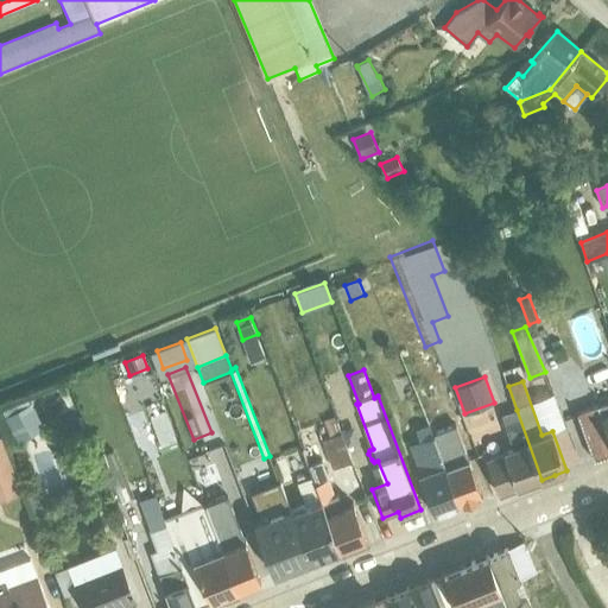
[(26,397),(1,410),(19,444),(45,430),(32,405),(31,406),(26,397)]
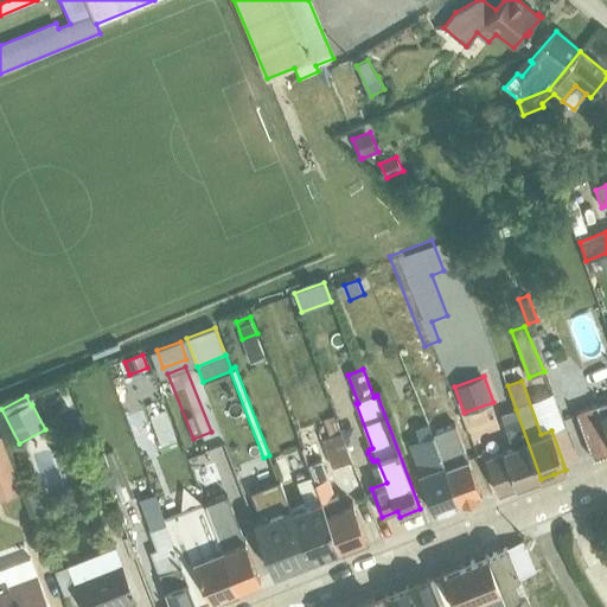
[(606,401),(577,413),(593,460),(606,454),(606,401)]
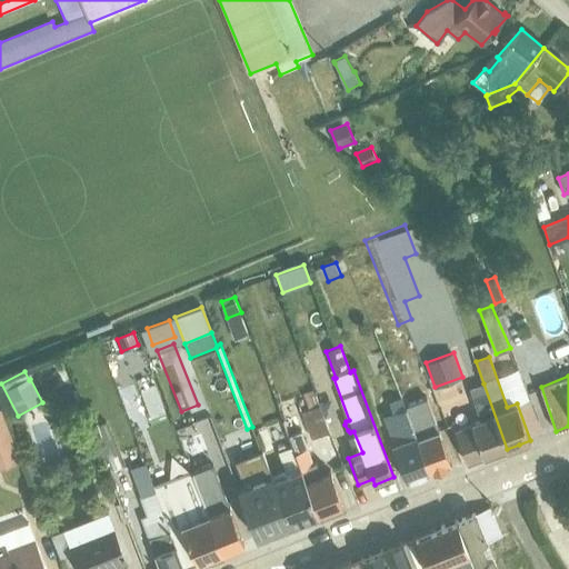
[(507,449),(483,383),(469,389),(480,419),(455,429),(467,463),(507,449)]
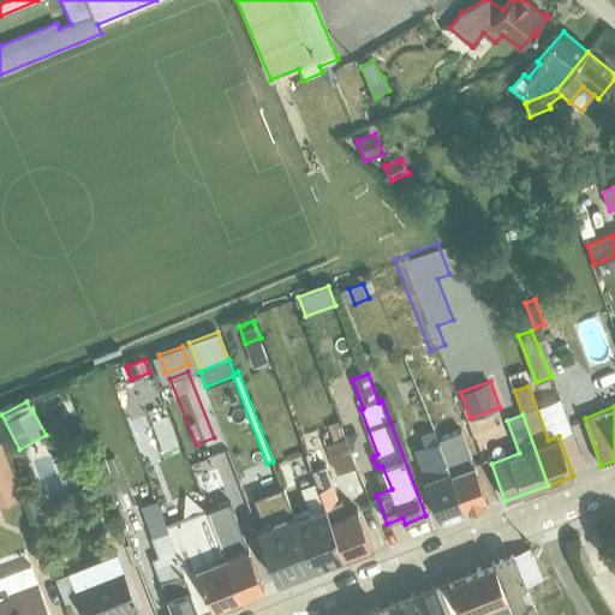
[(334,442),(326,446),(338,475),(357,467),(339,422),(327,425),(334,442)]
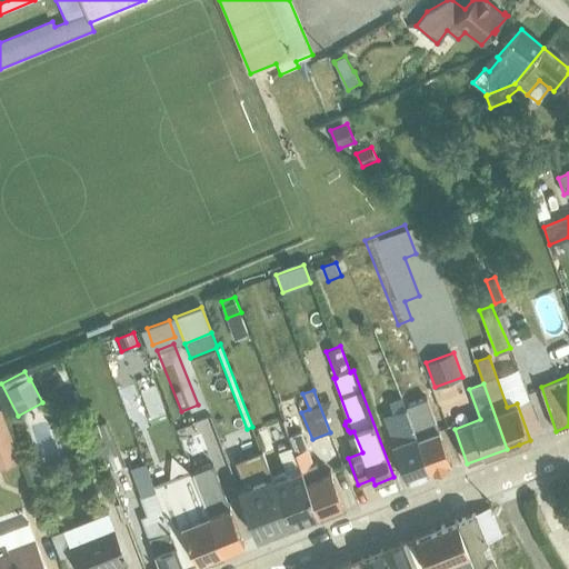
[(406,406),(430,472),(451,463),(427,397),(406,406)]
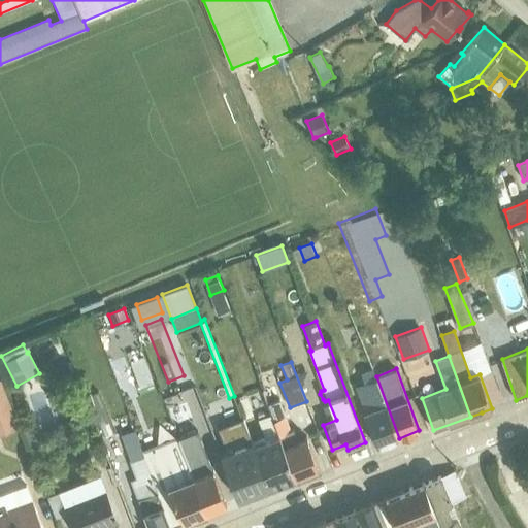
[(399,438),(376,376),(373,369),(356,375),(360,385),(356,387),(377,447),(399,438)]
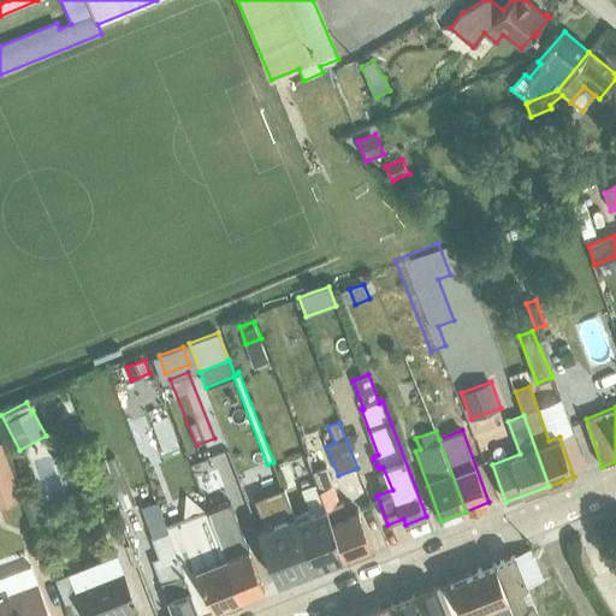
[(0,443),(0,442),(0,507),(23,498),(0,443)]
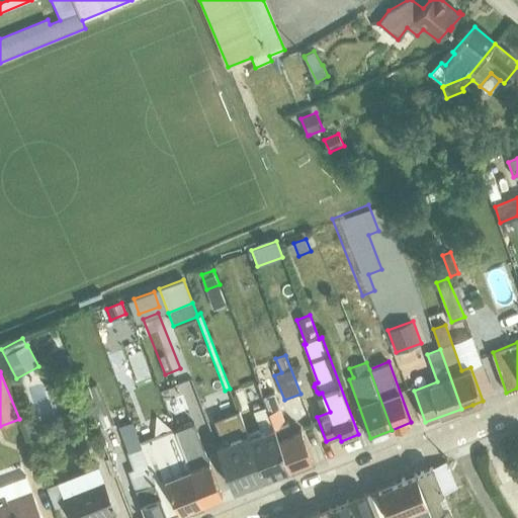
[(92,379),(84,382),(91,401),(87,403),(94,423),(99,421),(101,427),(111,423),(96,384),(94,385),(92,379)]
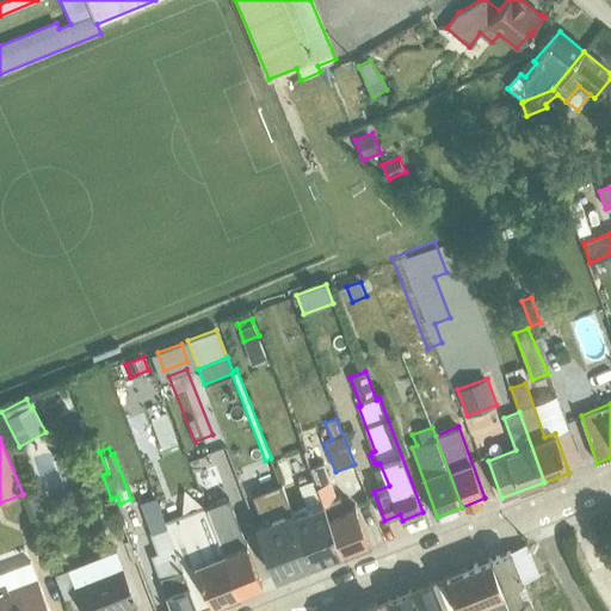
[(314,480),(343,553),(369,543),(356,506),(344,510),(339,498),(338,498),(319,448),(304,452),(314,480)]
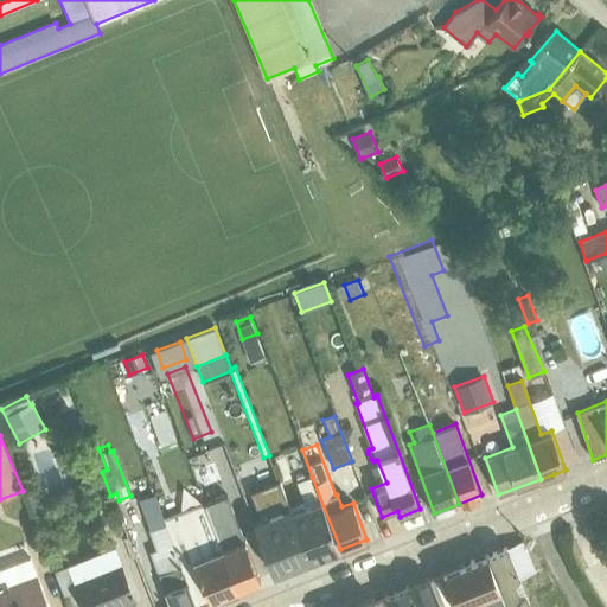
[(178,454),(186,483),(208,477),(199,448),(178,454)]
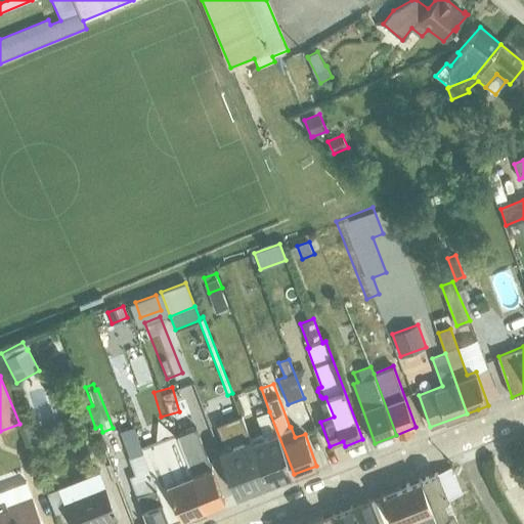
[(194,388),(184,392),(193,415),(204,410),(194,388)]
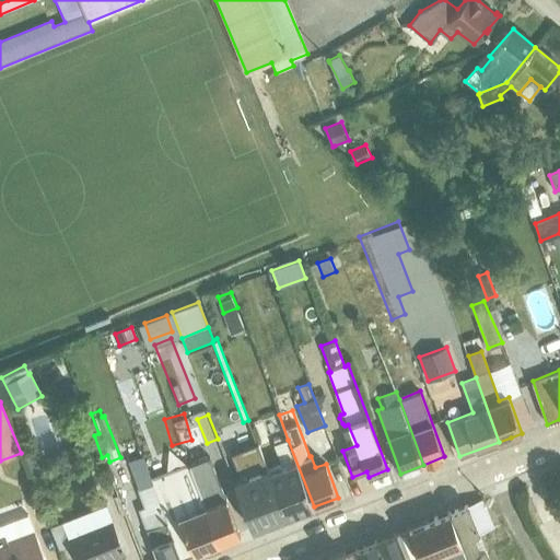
[(267,468),(286,517),(288,516),(288,515),(306,509),(307,510),(314,506),(288,440),(275,445),(281,463),(267,468)]
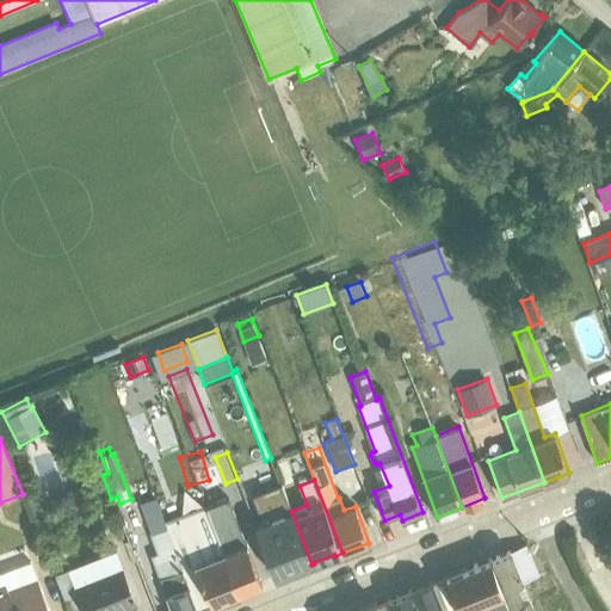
[(312,565),(291,511),(282,486),(253,495),(261,519),(254,522),(276,579),(312,565)]
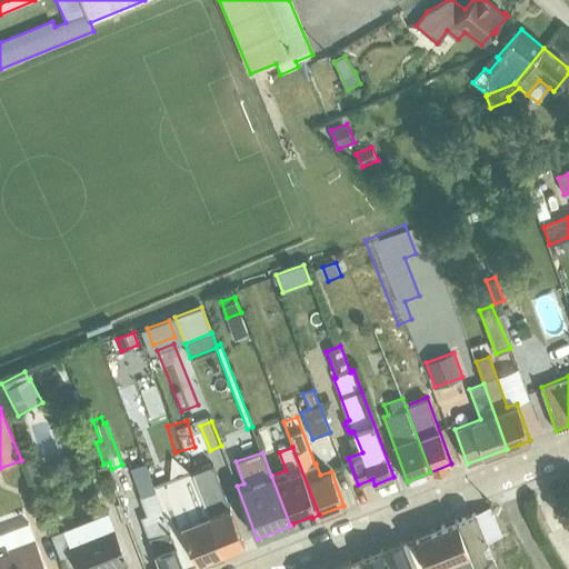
[(156,491),(153,486),(145,462),(131,468),(142,496),(156,491)]
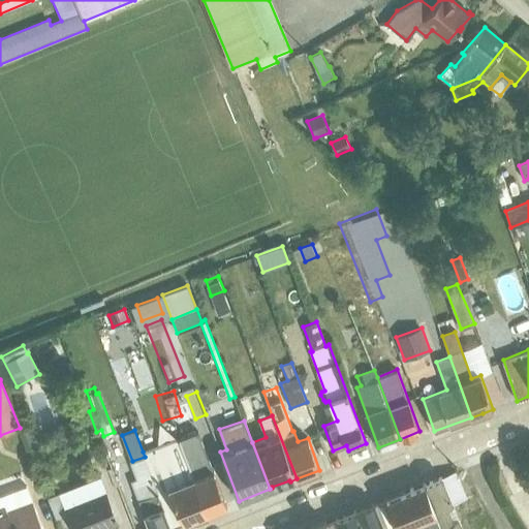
[(179,438),(209,512),(227,505),(198,430),(179,438)]
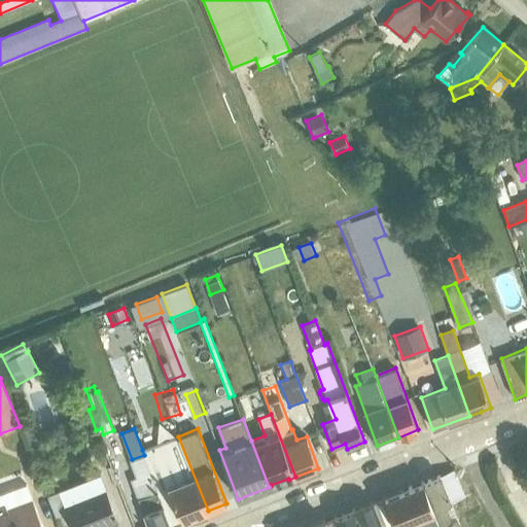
[(142,450),(144,455),(171,525),(208,511),(178,436),(142,450)]
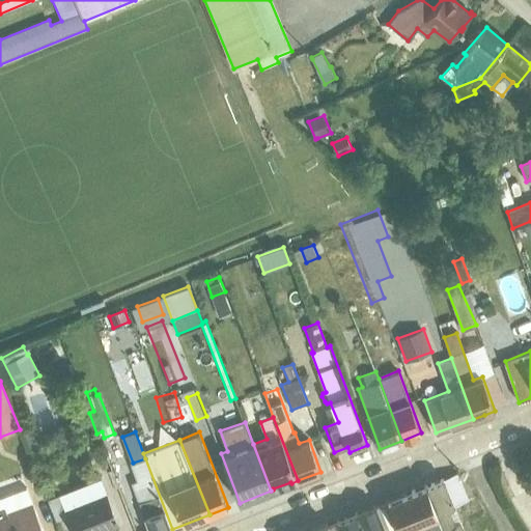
[(145,458),(133,463),(131,464),(137,481),(131,483),(143,515),(149,530),(172,530),(172,529),(145,458)]
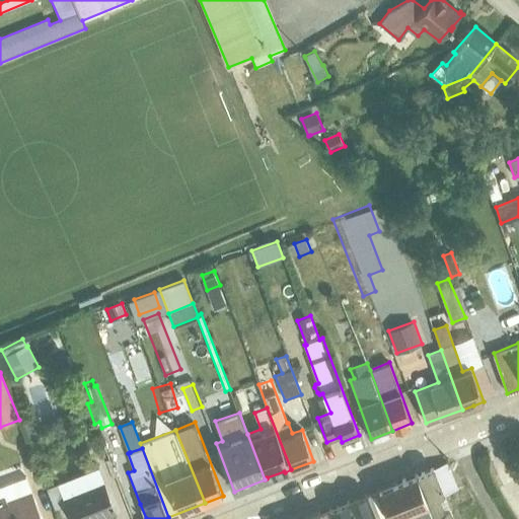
[(424,494),(432,518),(453,518),(450,510),(444,512),(439,497),(444,495),(457,490),(447,463),(443,464),(417,475),(424,494)]
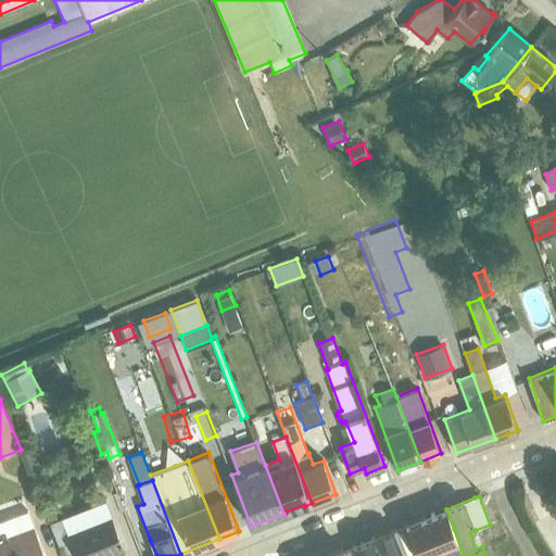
[(105,502),(62,519),(76,555),(108,555),(125,550),(105,502)]
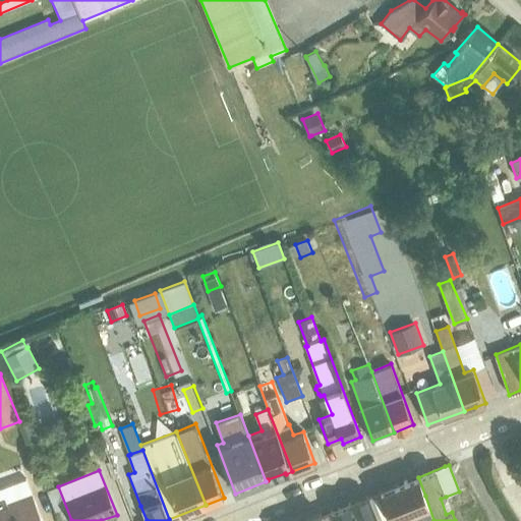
[(381,491),(391,520),(433,520),(425,496),(418,477),(381,491)]
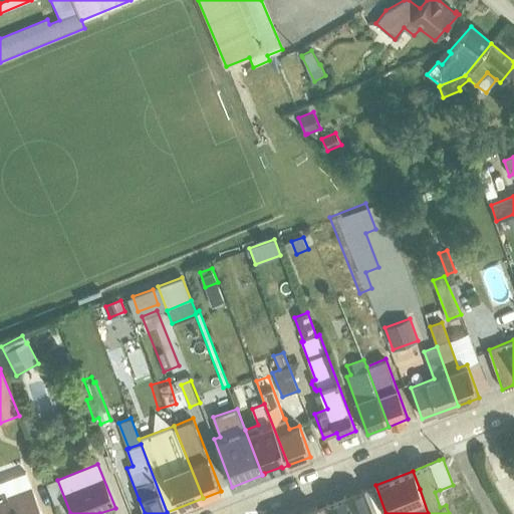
[(0,501),(4,513),(41,513),(26,473),(0,483),(0,501)]
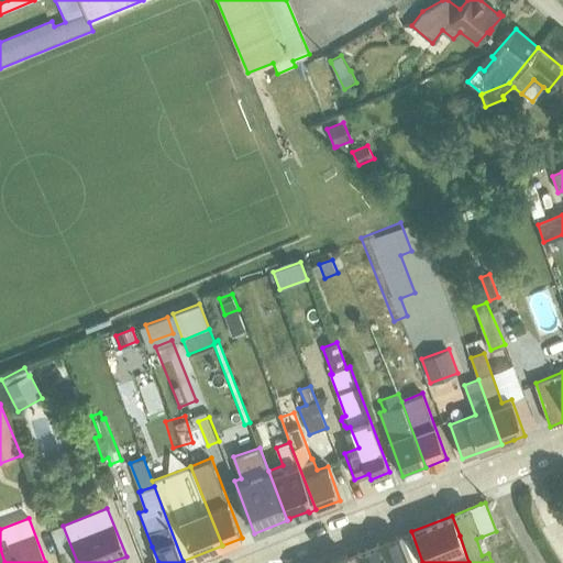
[(378,544),(385,562),(422,562),(411,531),(378,544)]
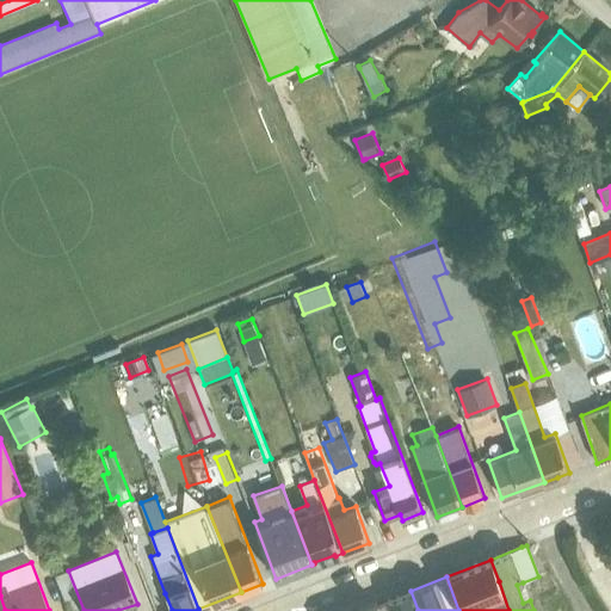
[(523,603),(530,600),(523,582),(517,585),(523,603)]
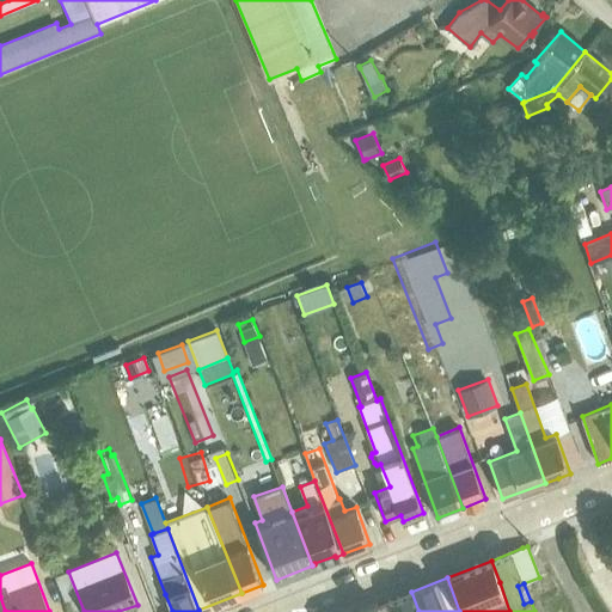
[(389,601),(392,611),(418,611),(411,592),(389,601)]
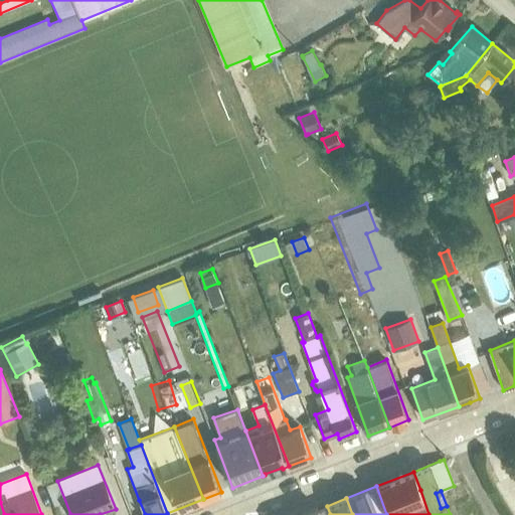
[(303,514),(330,514),(327,506),(303,514)]
